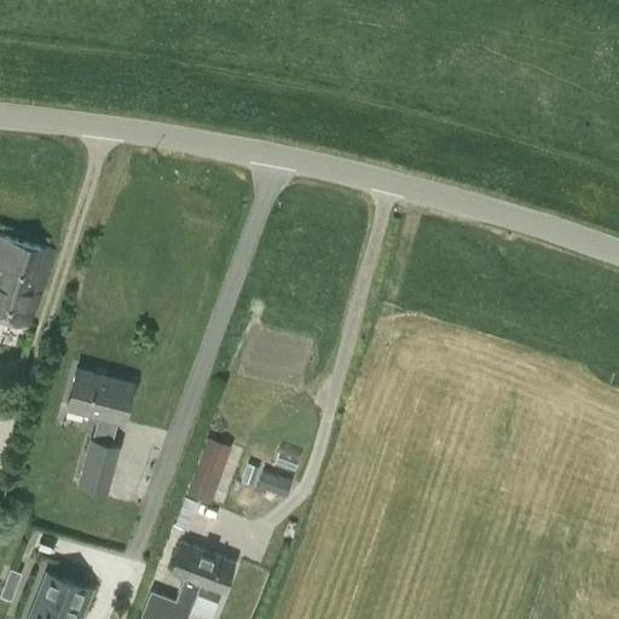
[(0,233),(0,313),(30,323),(51,250),(0,233)]
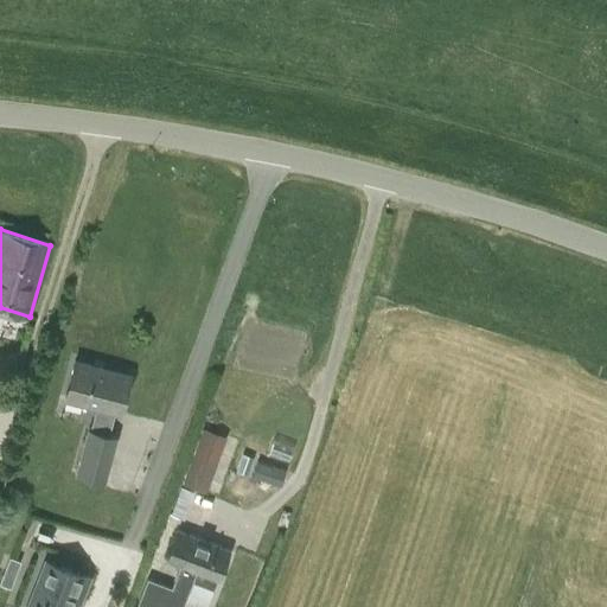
[(96,406),(91,426),(109,432),(115,410),(120,411),(129,375),(75,359),(65,397),(96,406)]
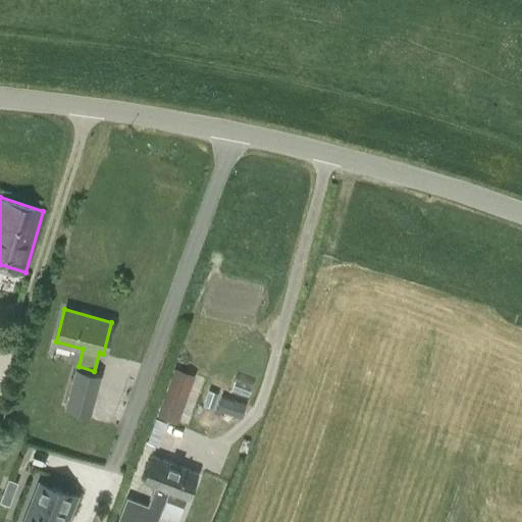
[(171,365),(160,415),(183,420),(194,370),(171,365)]
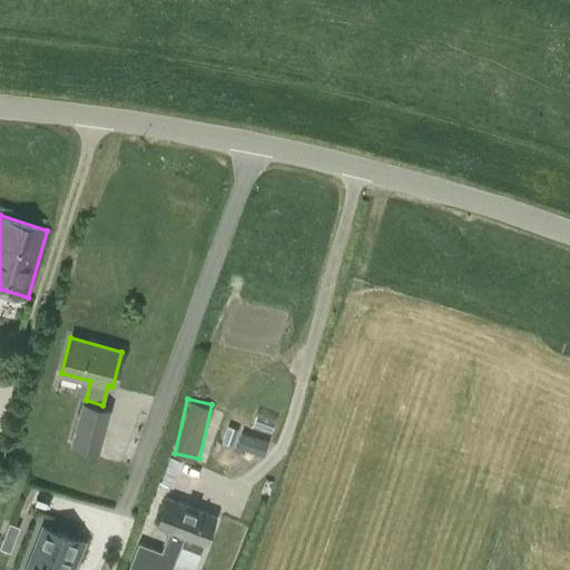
[(242,432),(236,444),(263,455),(268,441),(274,443),(285,416),(266,409),(258,425),(254,423),(248,435),(242,432)]
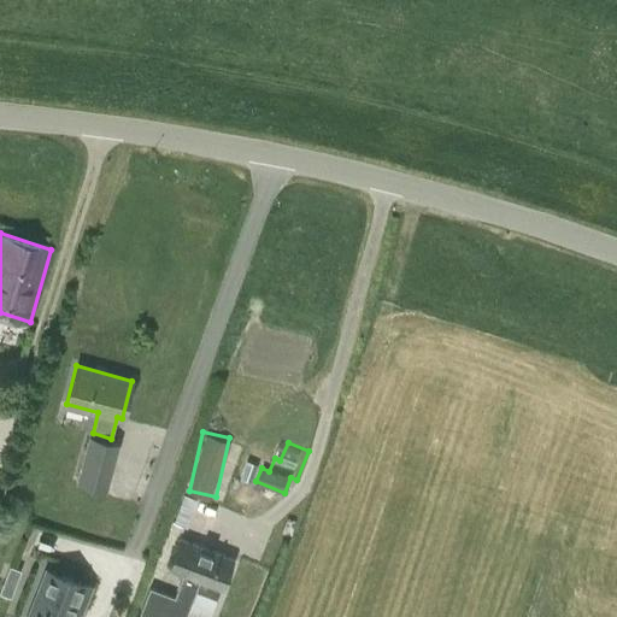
[(242,479),(236,497),(252,501),(258,485),(242,479)]
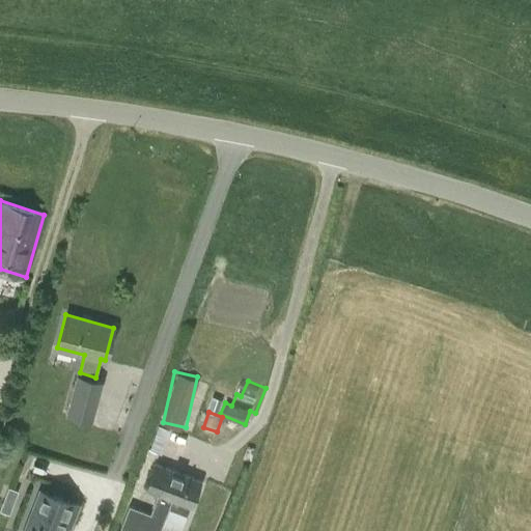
[(129,505),(120,529),(127,530),(159,530),(168,508),(187,515),(199,481),(156,464),(146,488),(158,493),(150,513),(129,505)]
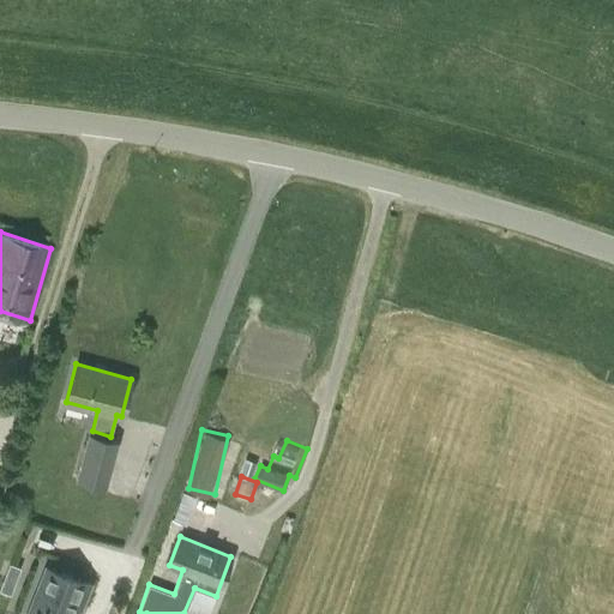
[(83,608),(92,583),(47,566),(28,613),(67,613),(72,605),(83,608)]
